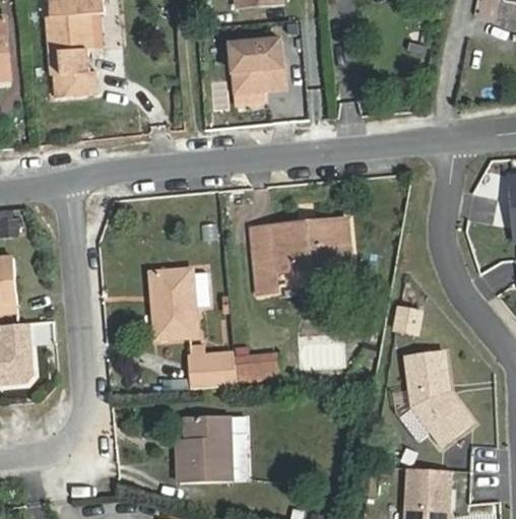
[(86,49),(91,48),(89,12),(97,12),(102,12),(101,0),(46,0),(47,16),(43,17),(47,52),(56,52),(57,73),(52,73),(53,96),(94,93),(94,72),(87,73),(86,49)]
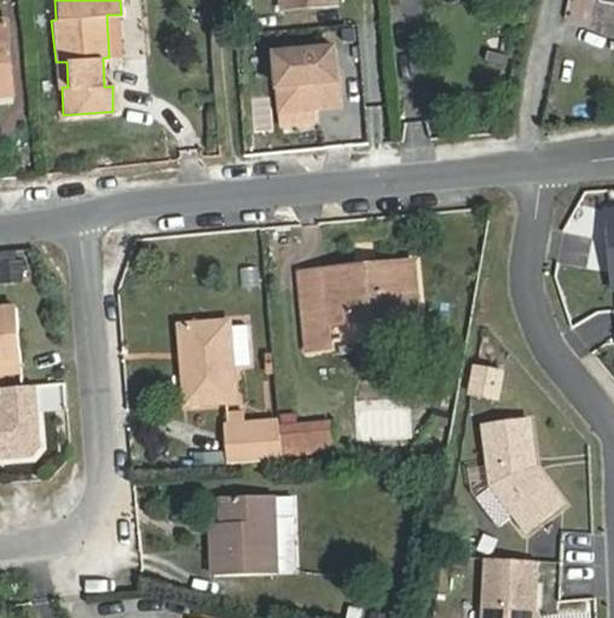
[(276,0),(277,10),(334,5),(332,0),(276,0)]
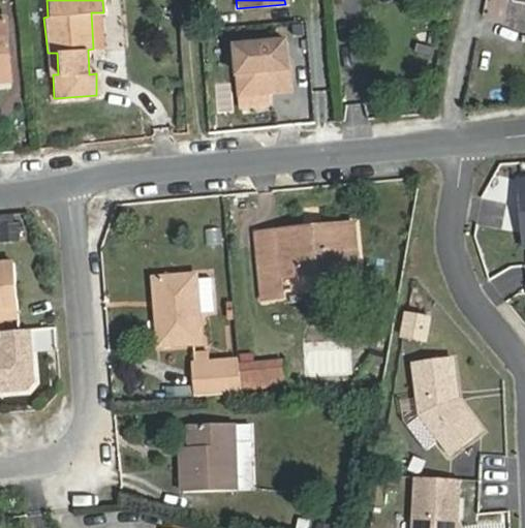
[(91,12),(93,49),(102,49),(98,12),(91,12)]
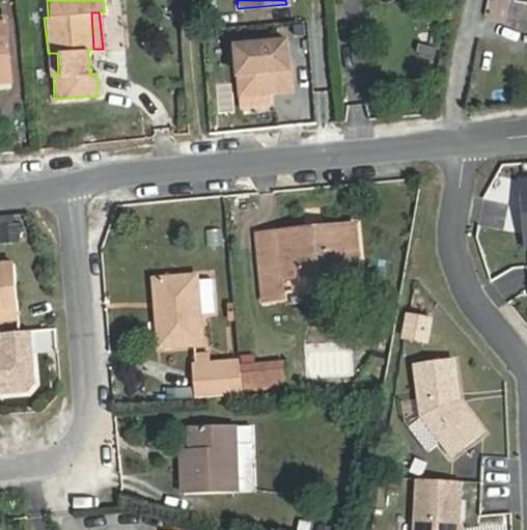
[(286,35),(228,43),(234,101),(294,93),(286,35)]
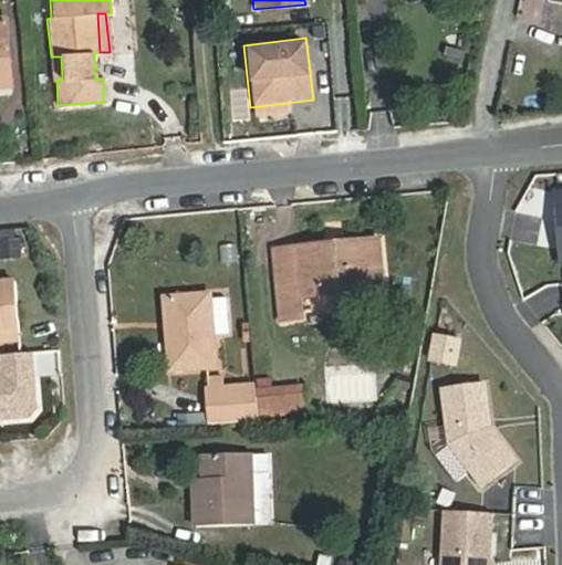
[(310,42),(313,101),(290,103),(292,129),(326,127),(324,92),(328,92),(324,41),(310,42)]
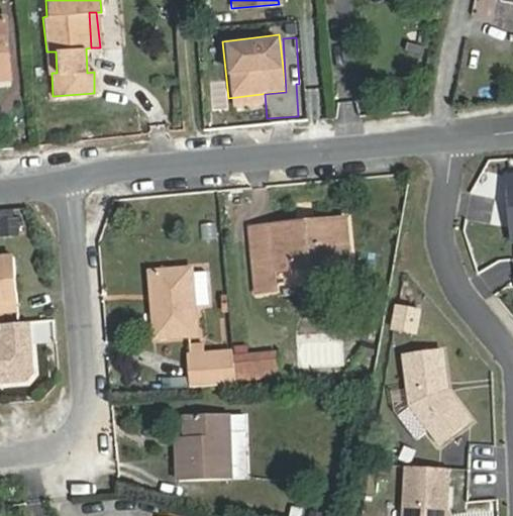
[(512,240),(512,175),(504,176),(509,241),(512,240)]
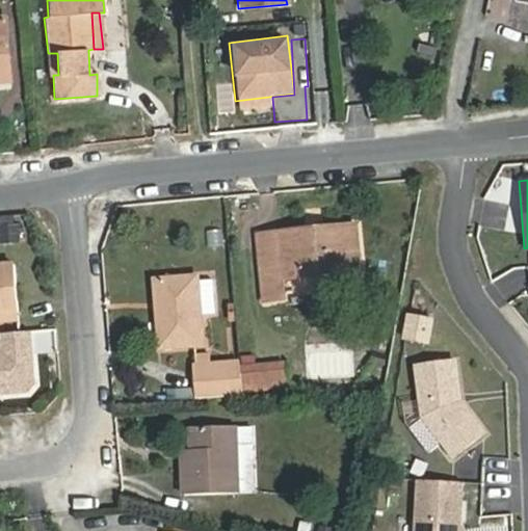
[(254,235),(260,301),(280,299),(279,279),(357,271),(352,224),(254,235)]
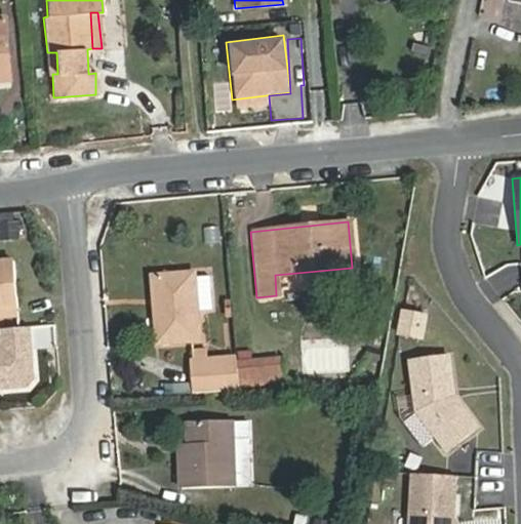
[(0,306),(13,305),(10,258),(0,259),(0,306)]
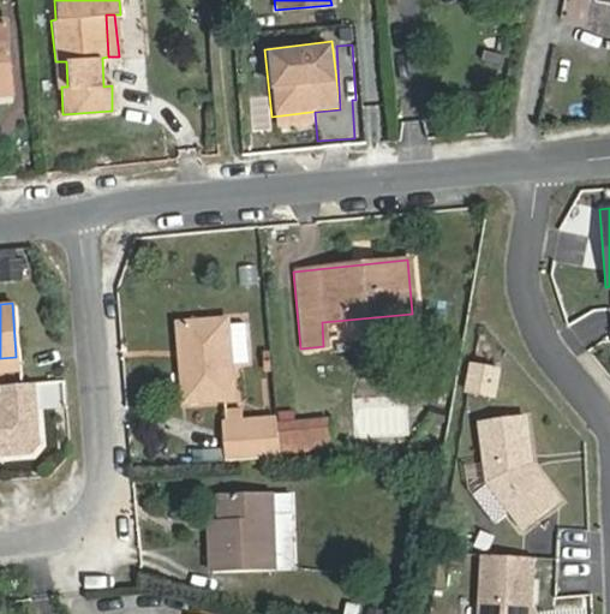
[(225,320),(174,323),(180,401),(231,397),(225,320)]
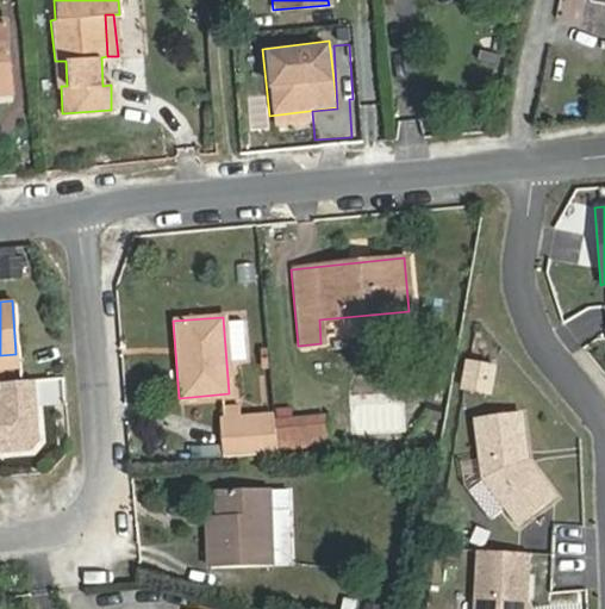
[(0,366),(17,366),(16,354),(0,355),(0,366)]
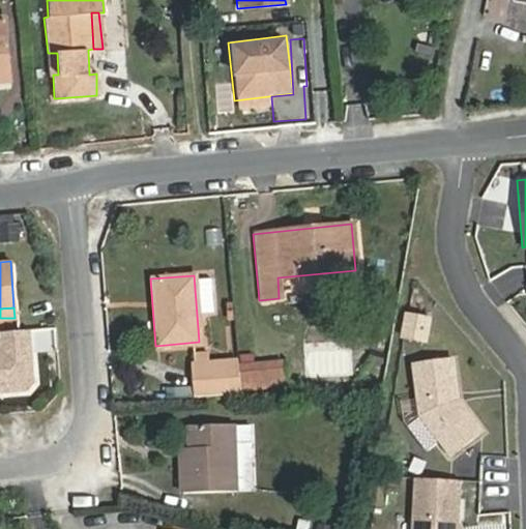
[(427,344),(431,315),(402,311),(398,340),(427,344)]
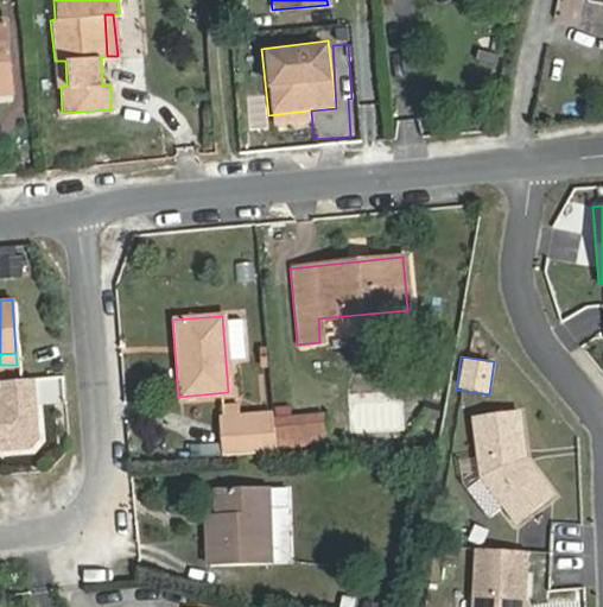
[(37,403),(58,400),(56,374),(35,377),(37,403)]
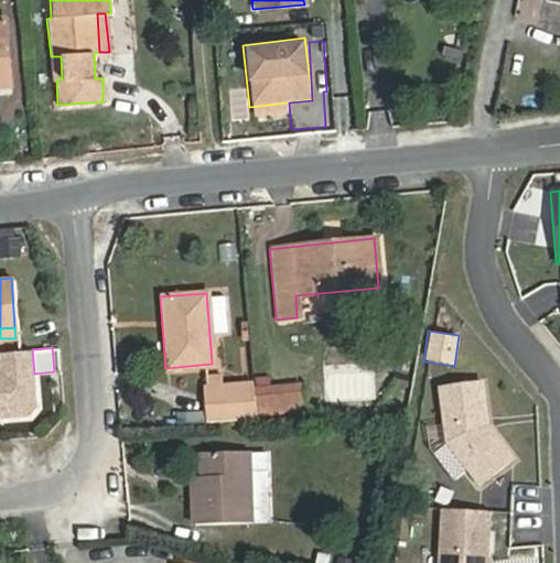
[(27,350),(0,354),(0,423),(25,421),(32,413),(27,350)]
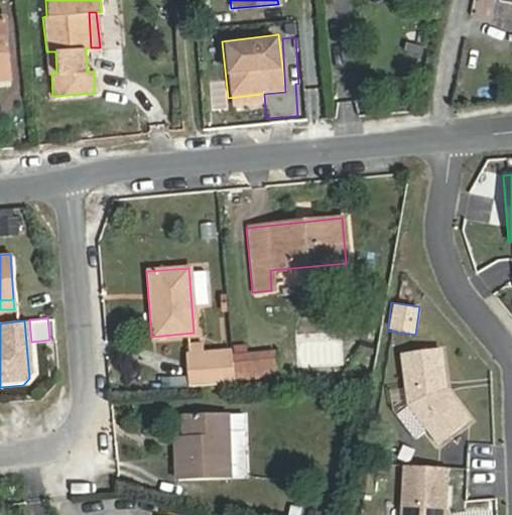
[(232,382),(229,349),(184,353),(187,386),(223,383),(232,382)]
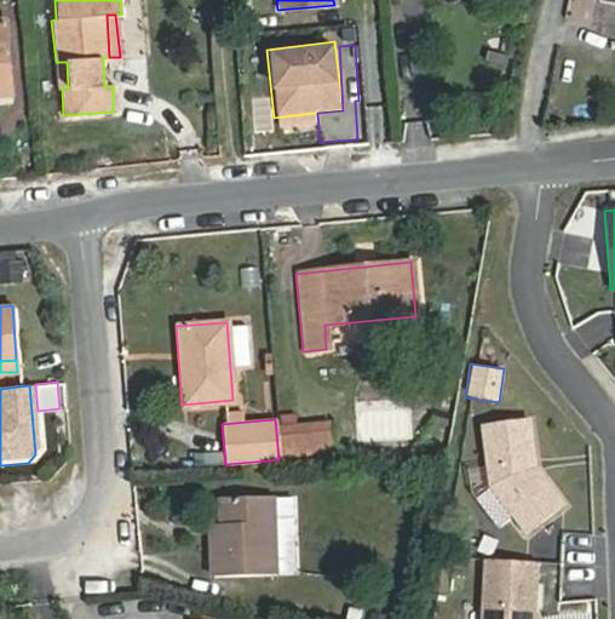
[(533,468),(527,420),(481,427),(489,485),(524,532),(561,504),(533,468)]
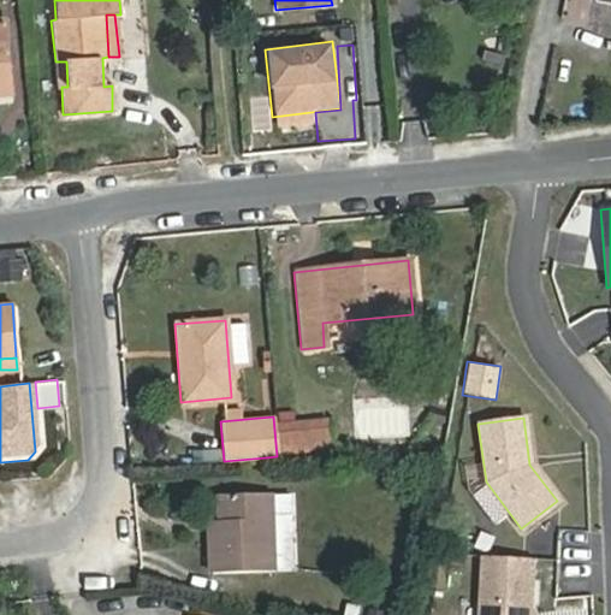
[(219,521),(221,569),(272,568),(268,494),(220,496),(219,521)]
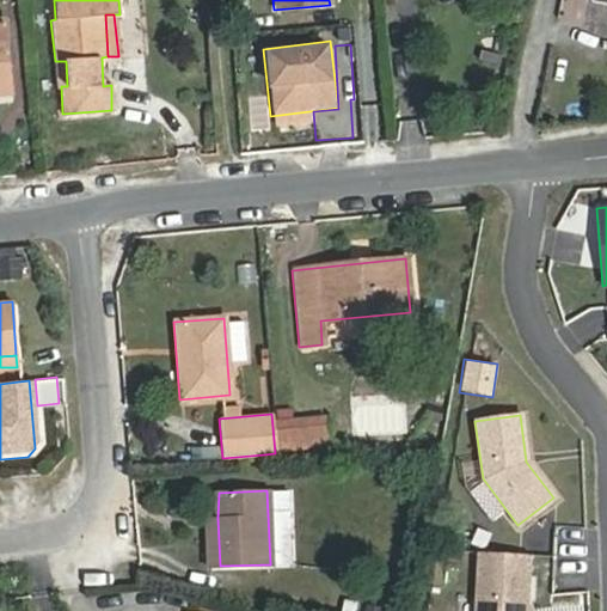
[(220,566),(218,518),(204,518),(207,567),(220,566)]
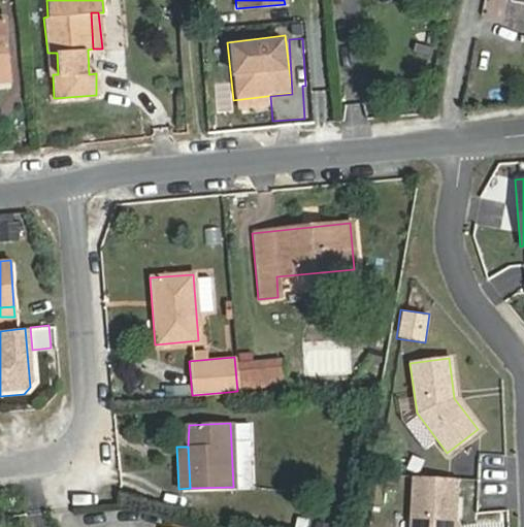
[(453,526),(456,479),(413,476),(410,526),(453,526)]
